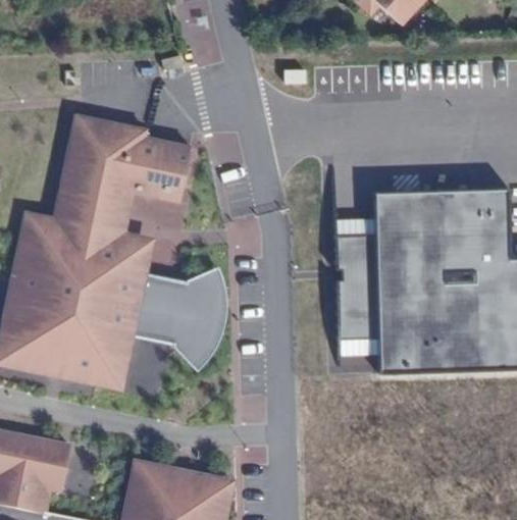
[(379,6),(400,24),(422,0),(358,0),(355,4),(369,16),(379,6)]
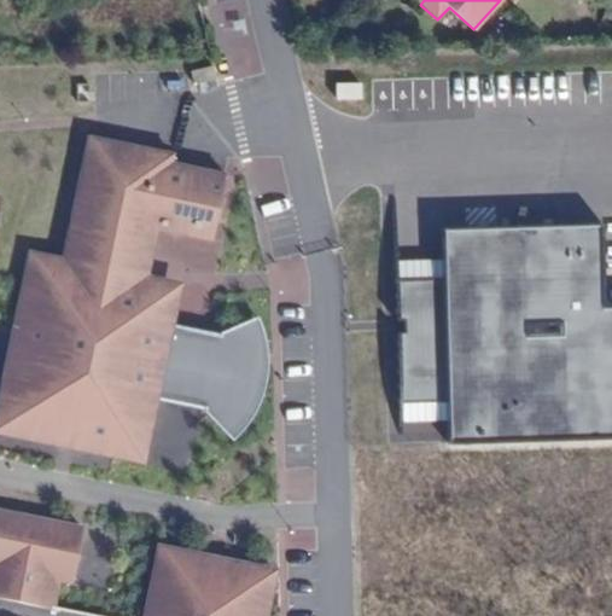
[(215,80),(211,67),(191,71),(193,85),(215,80)]
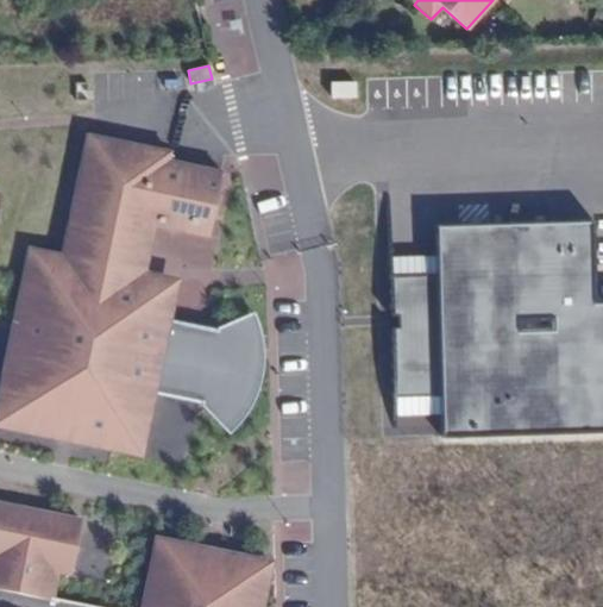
[(362,79),(337,80),(337,95),(363,94),(362,79)]
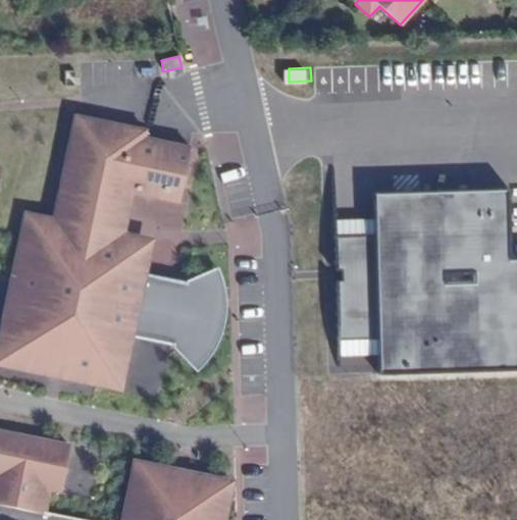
[(222,302),(221,294),(220,287),(217,278),(214,271),(189,282),(148,274),(151,259),(135,235),(126,234),(135,194),(179,204),(192,148),(146,138),(147,131),(75,116),(55,219),(27,213),(0,343),(0,366),(124,392),(135,339),(175,347),(195,367),(202,360),(207,353),(212,346),(215,339),(218,330),(217,321),(223,320),(221,302),(222,302)]
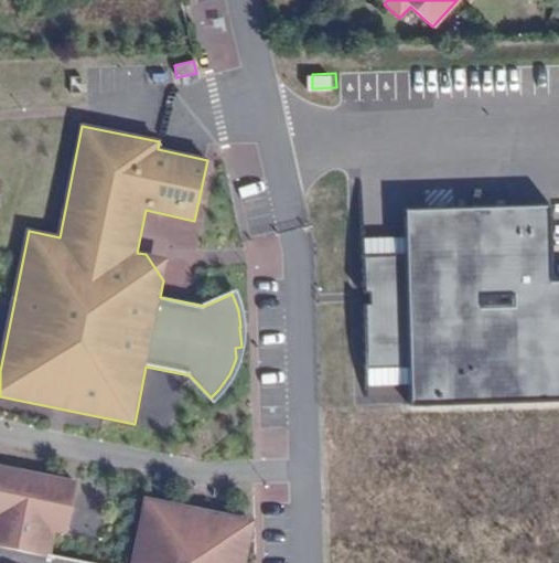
[(558,278),(546,279),(544,203),(406,209),(411,400),(558,396),(558,278)]
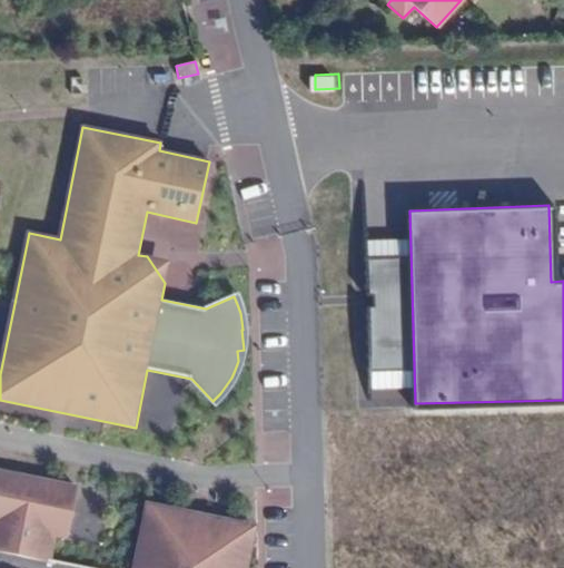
[(243,369),(248,349),(249,339),(249,329),(248,319),(246,312),(243,302),(239,294),(234,296),(237,304),(240,313),(241,321),(243,330),(241,330),(244,350),(237,351),(238,361),(235,370),(231,378),(226,385),(220,393),(213,401),(217,404),(226,397),(233,389),(238,379),(243,369)]
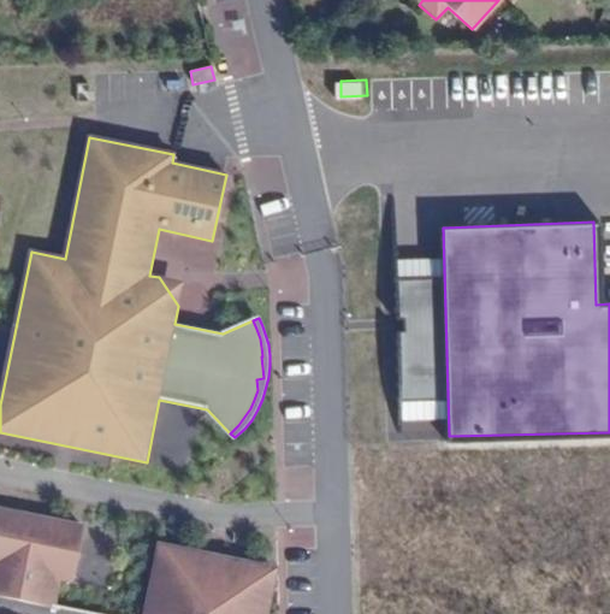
[(0,524),(10,526),(12,514),(0,512),(0,524)]
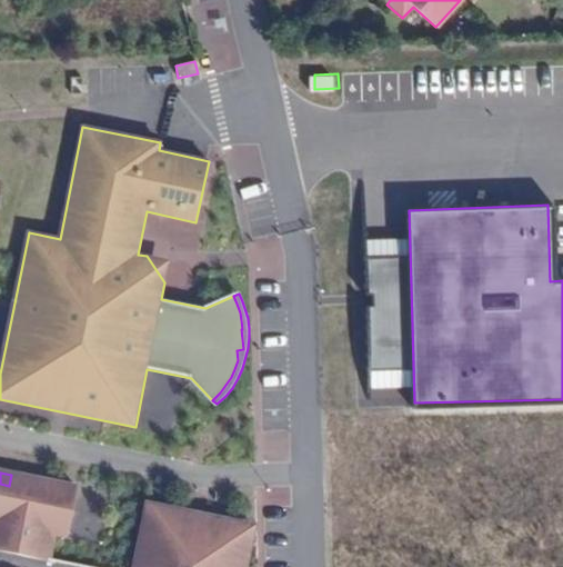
[(0,566),(76,566),(52,563),(58,538),(69,540),(80,489),(11,475),(9,486),(0,484),(0,566)]
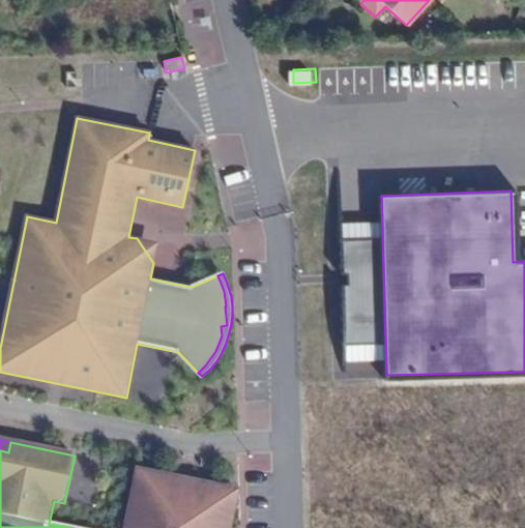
[(232,527),(240,490),(138,470),(125,527),(134,527),(140,518),(143,512),(151,503),(159,494),(170,485),(175,481),(201,487),(207,496),(211,505),(216,516),(220,526),(220,527),(232,527)]
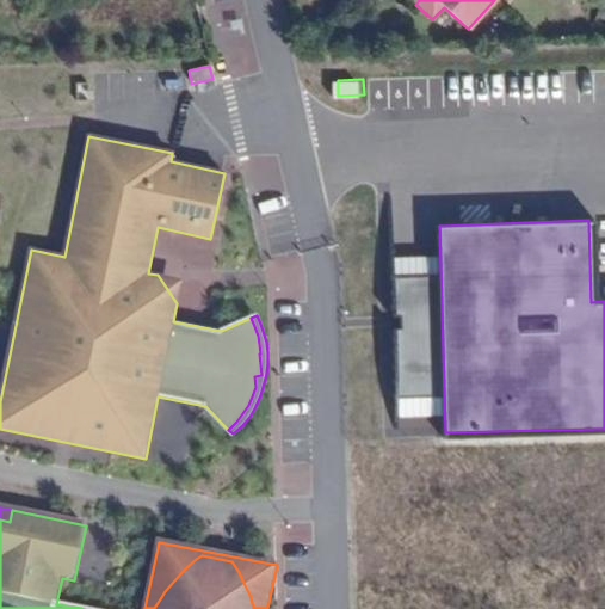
[(253,608),(253,607),(249,595),(244,583),(239,572),(232,561),(202,555),(196,559),(184,570),(174,580),(165,591),(161,597),(154,608),(253,608)]
